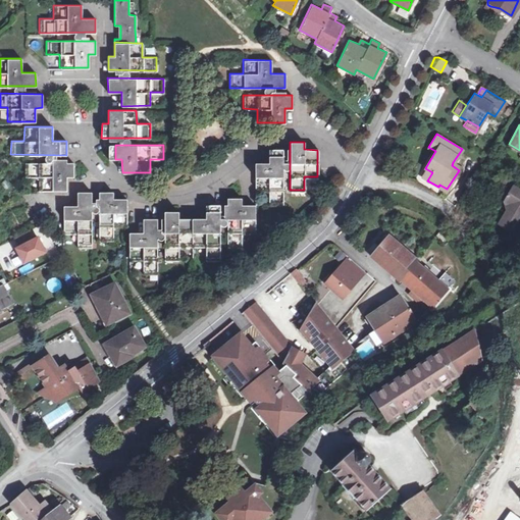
[(255,162),(255,190),(268,190),(268,204),(282,204),(282,149),(269,149),(268,162),(255,162)]
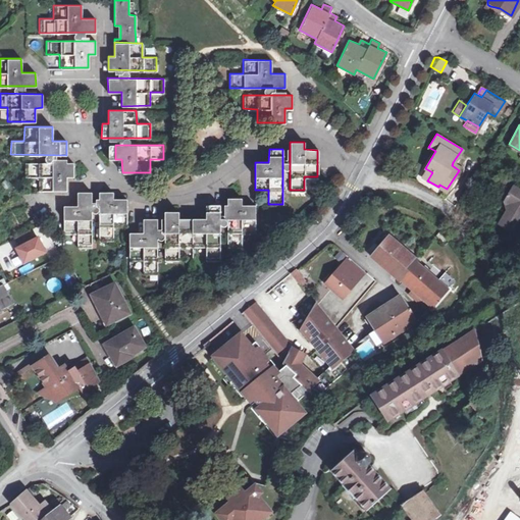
[(38,176),(38,190),(65,190),(65,176),(72,176),(72,162),(23,162),(23,176),(38,176)]
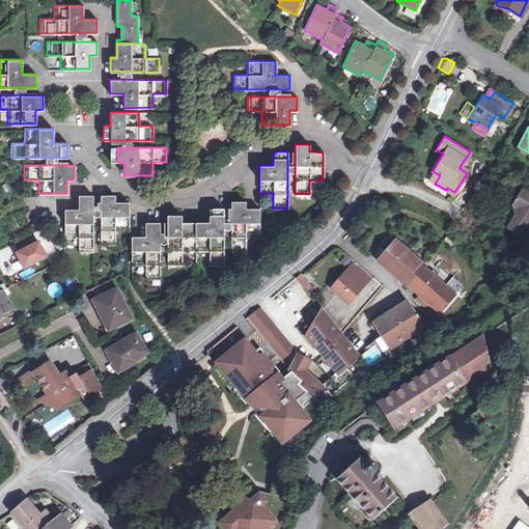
[(440,175),(433,171),(427,179),(435,184),(440,175)]
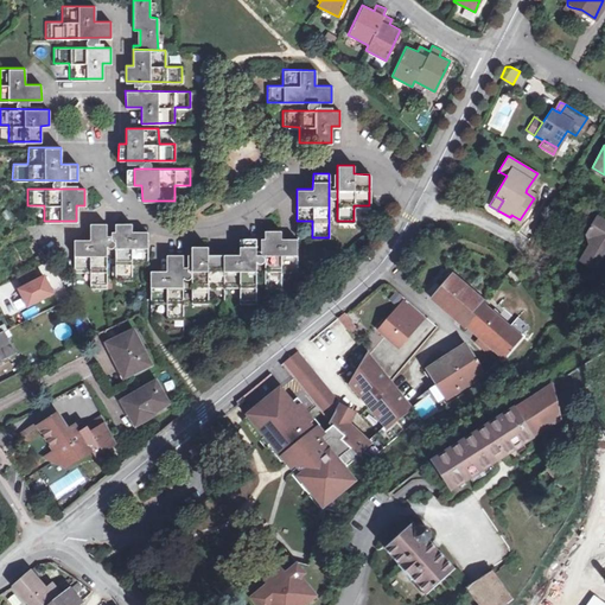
[(580,258),(596,267),(604,252),(604,220),(581,207),(573,221),(585,228),(588,244),(580,258)]
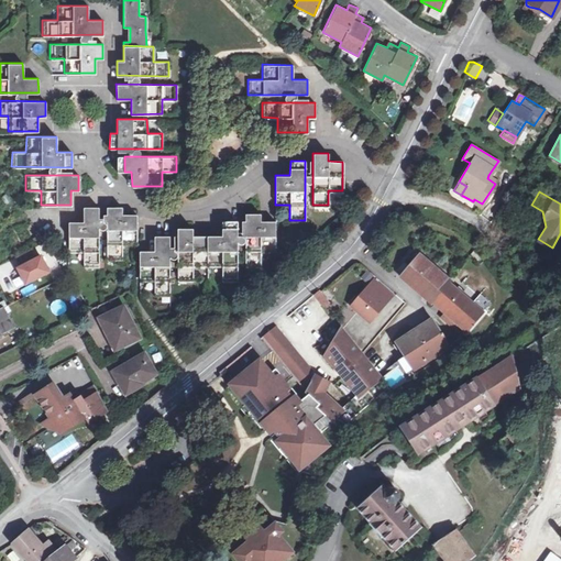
[(83,266),(98,265),(98,207),(83,207),(83,221),(68,221),(68,252),(83,252),(83,266)]
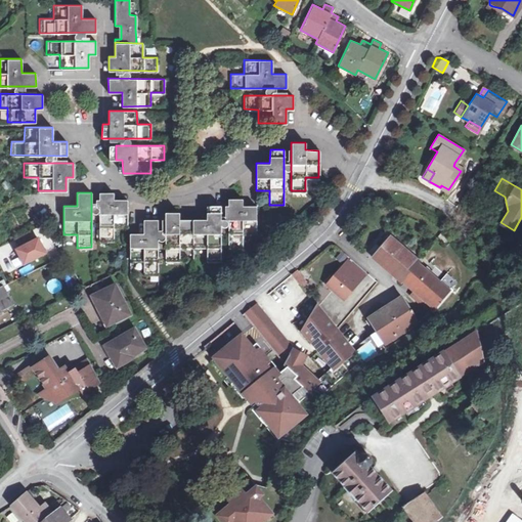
[(99,192),(99,241),(113,241),(113,226),(127,226),(127,199),(113,199),(113,192),(99,192)]
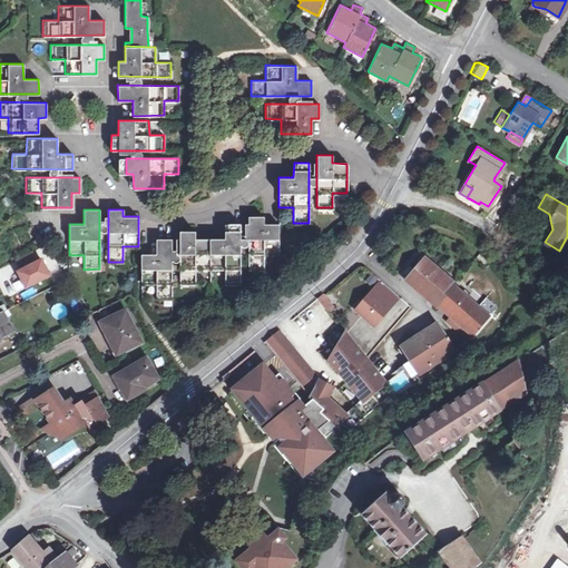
[(277,254),(277,245),(277,223),(263,223),(263,215),(247,216),(247,268),(263,268),(263,254),(277,254)]
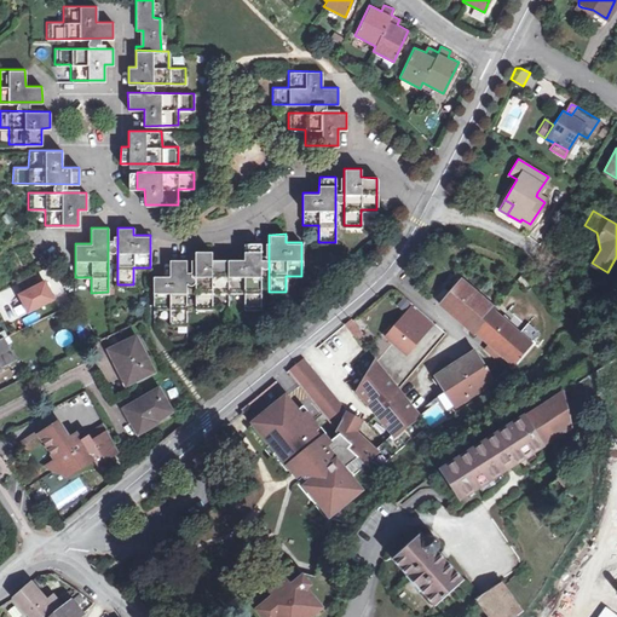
[(228,259),(228,292),(243,292),(243,307),(260,307),(260,242),(243,242),(243,259),(228,259)]
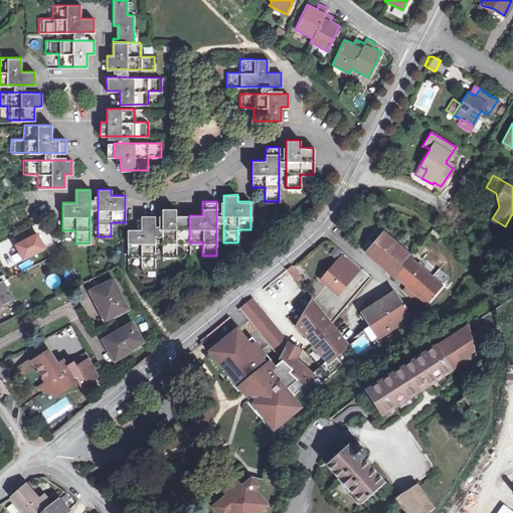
[(175,242),(189,242),(189,215),(176,215),(175,208),(161,208),(162,255),(175,255),(175,242)]
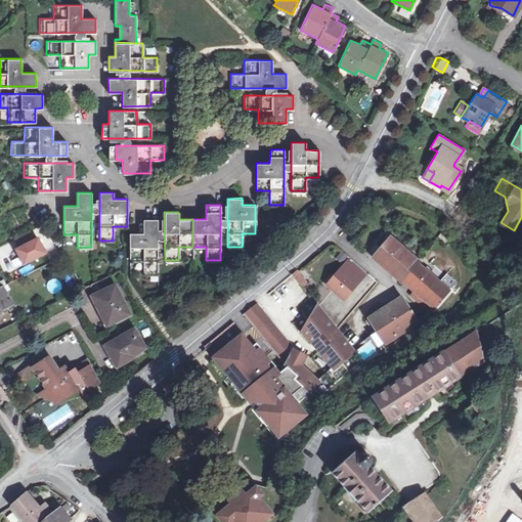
[(129,232),(129,260),(143,260),(143,274),(157,274),(157,219),(143,219),(143,232),(129,232)]
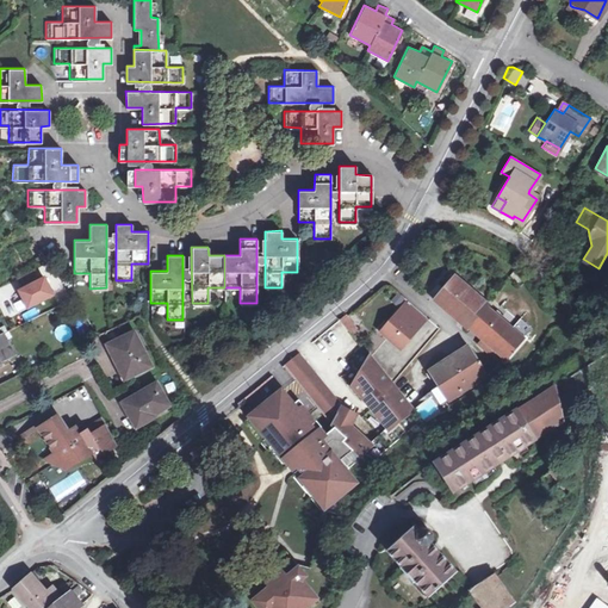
[(22,286),(38,278),(32,267),(16,275),(22,286)]
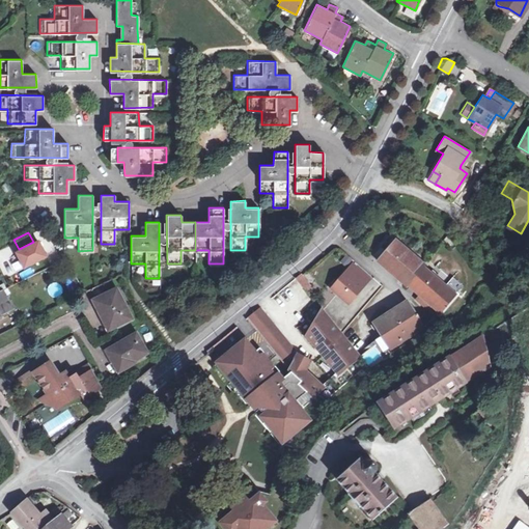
[(17,251),(23,265),(45,254),(38,240),(33,242),(19,249),(17,251)]
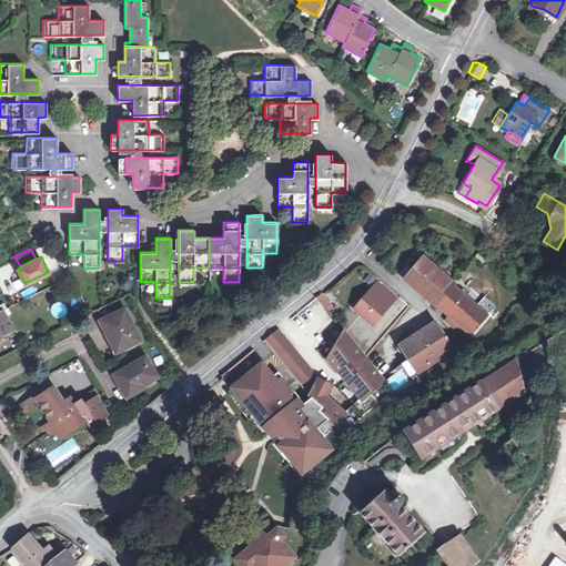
[(404,278),(424,295),(442,275),(423,260),(415,269),(408,263),(400,274),(404,278)]
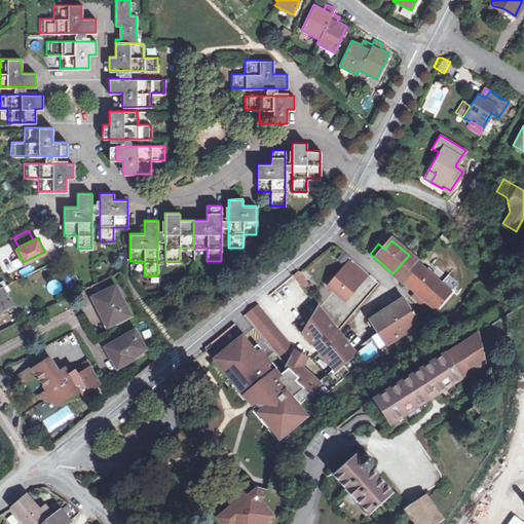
[(417,262),(409,255),(393,273),(401,281),(417,262)]
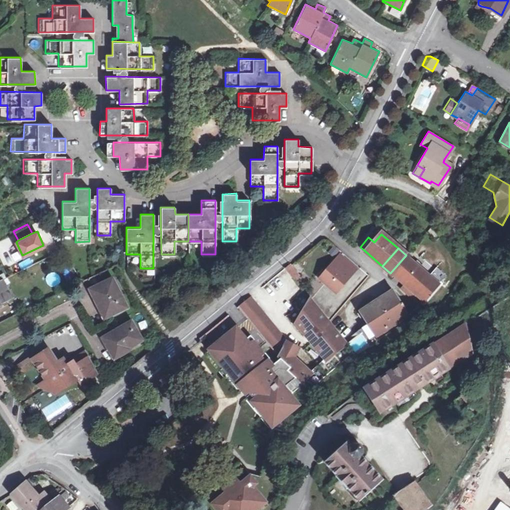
[(329,271),(322,279),(335,291),(349,275),(345,272),(352,264),(339,253),(326,269),(329,271)]
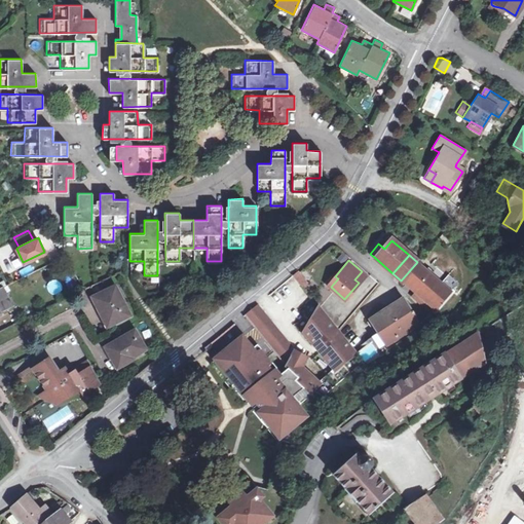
[(428,272),(418,263),(403,282),(413,291),(434,308),(457,282),(455,279),(447,272),(444,275),(439,282),(428,272)]
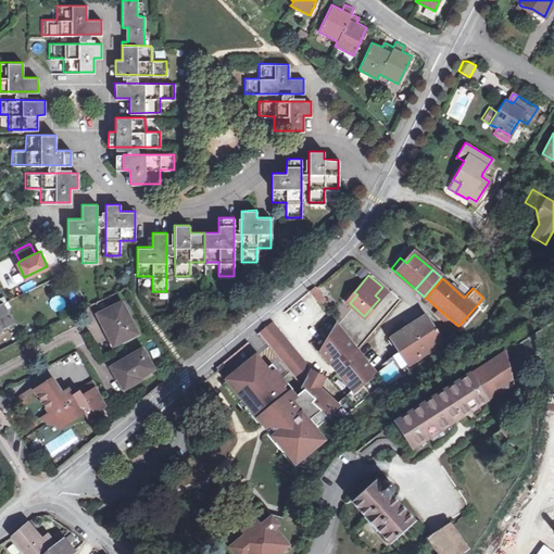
[(458,281),(453,288),(464,298),(469,291),(458,281)]
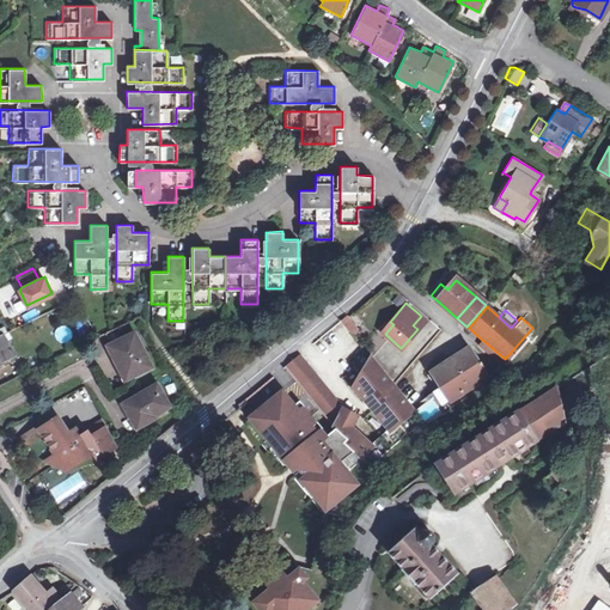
[(346,313),(340,318),(351,331),(357,327),(346,313)]
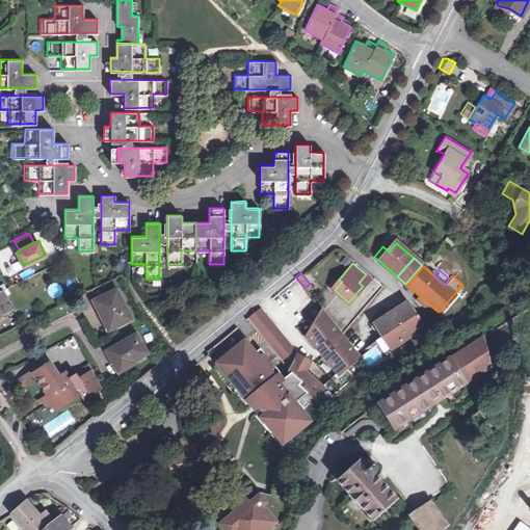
[(359,283),(363,286),(369,277),(366,274),(359,283)]
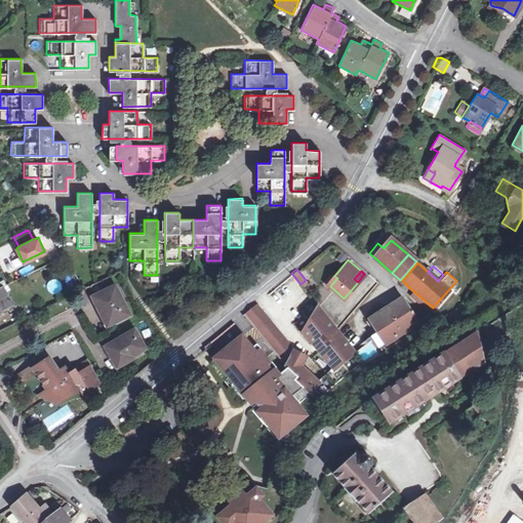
[(327,283),(330,286),(337,278),(334,276),(327,283)]
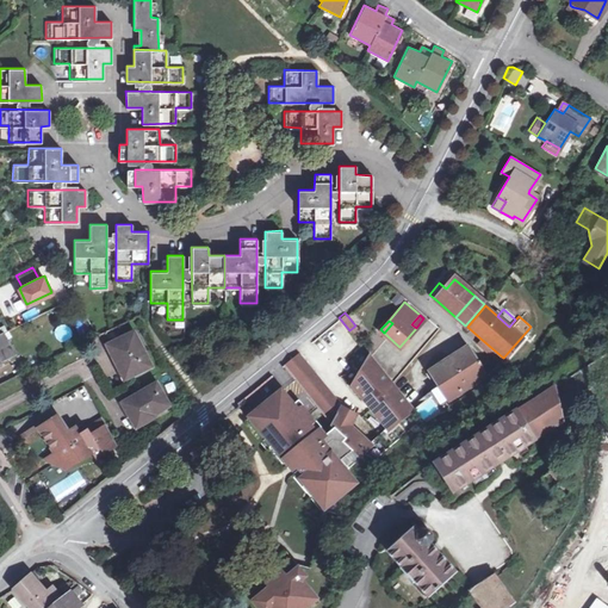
[(105,343),(111,354),(116,352),(126,374),(150,364),(132,329),(105,343)]
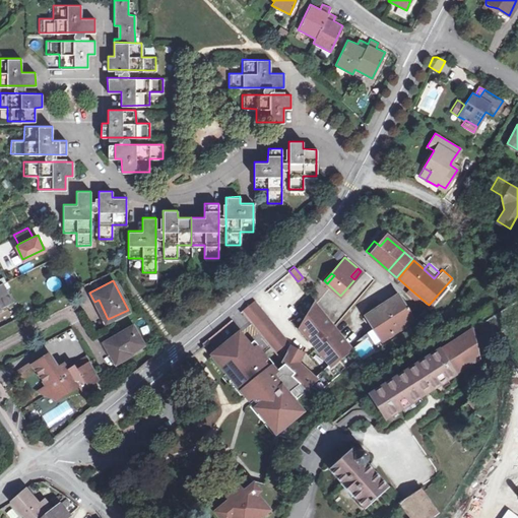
[(0,305),(11,299),(1,281),(0,281),(0,305)]
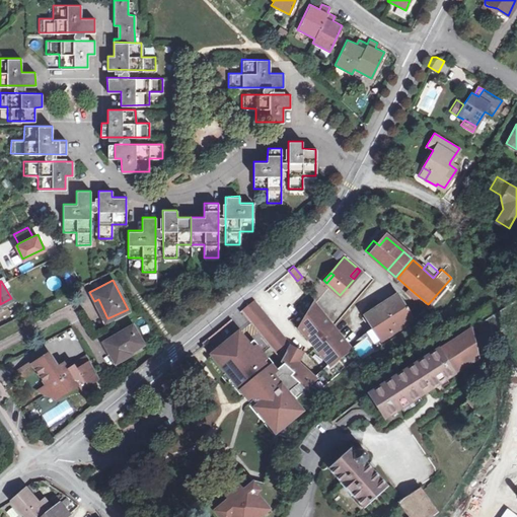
[(428,304),(408,287),(404,291),(425,308),(428,304)]
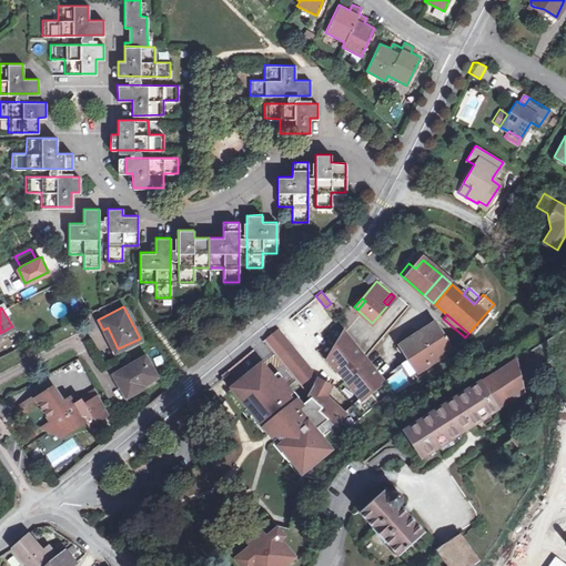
[(407,356),(417,371),(430,362),(441,355),(453,349),(434,320),(398,343),(407,356)]
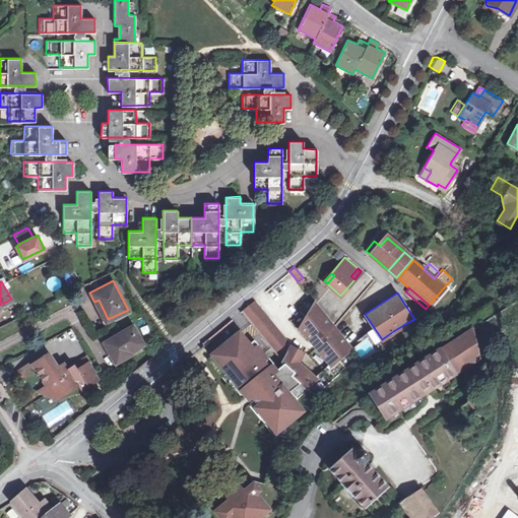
[(99,300),(94,302),(105,321),(108,319),(99,300)]
